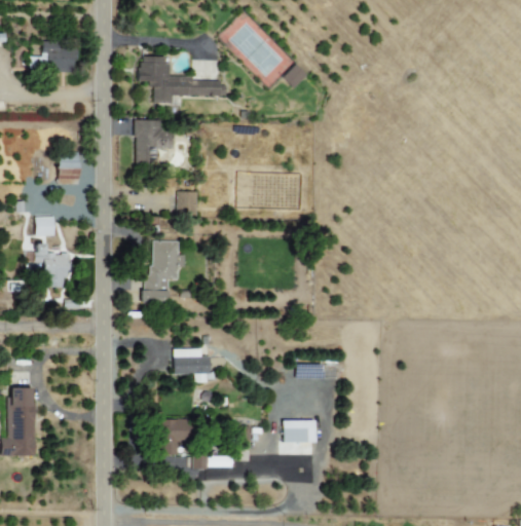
[(42,57),(31,57),(30,70),(76,72),(77,49),(62,48),(62,41),(43,40),(42,57)]
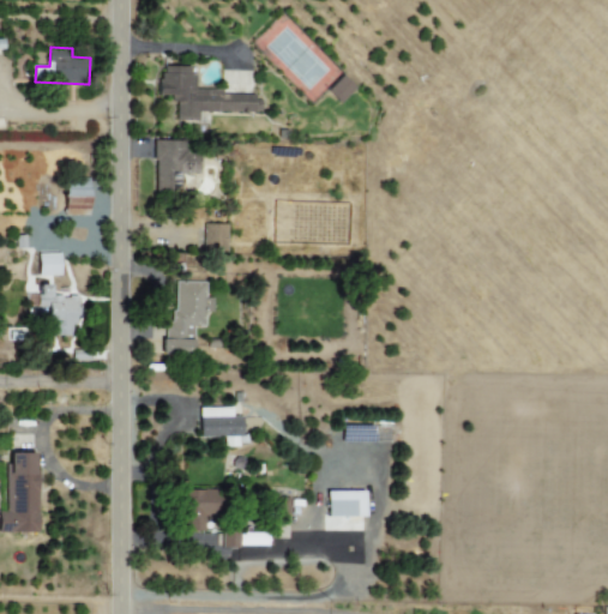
[(264,112),(264,95),(226,95),(226,89),(197,89),(197,66),(163,66),(163,95),(179,95),(179,120),(202,120),(203,112),(264,112)]
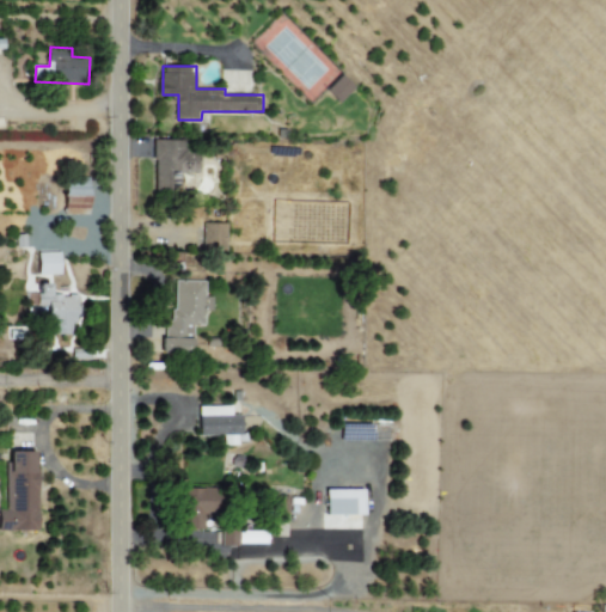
[(357,87),(344,74),(329,91),(342,103),(357,87)]
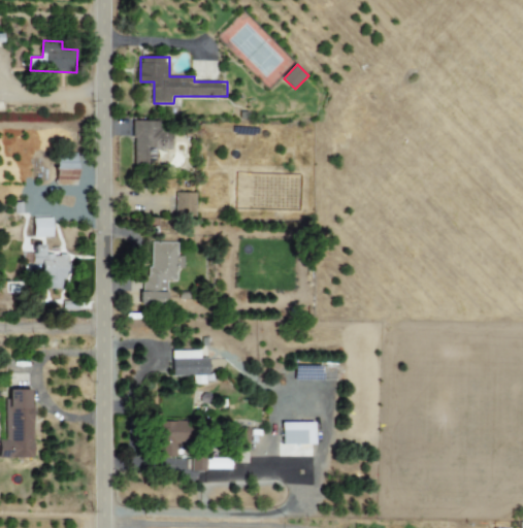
[(162,121),(136,120),(135,167),(159,167),(159,149),(174,150),(174,128),(162,127),(162,121)]
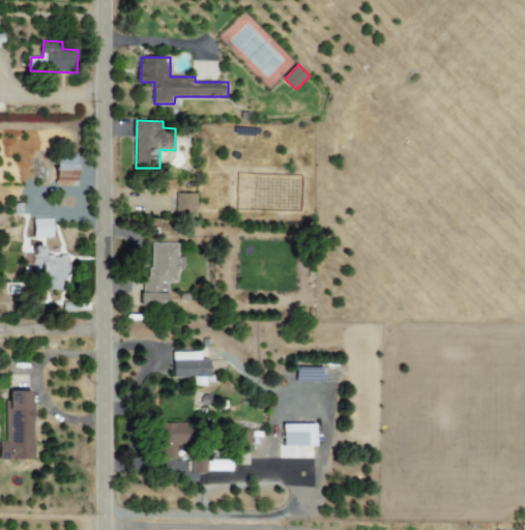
[(80,185),(80,156),(59,156),(59,185),(80,185)]
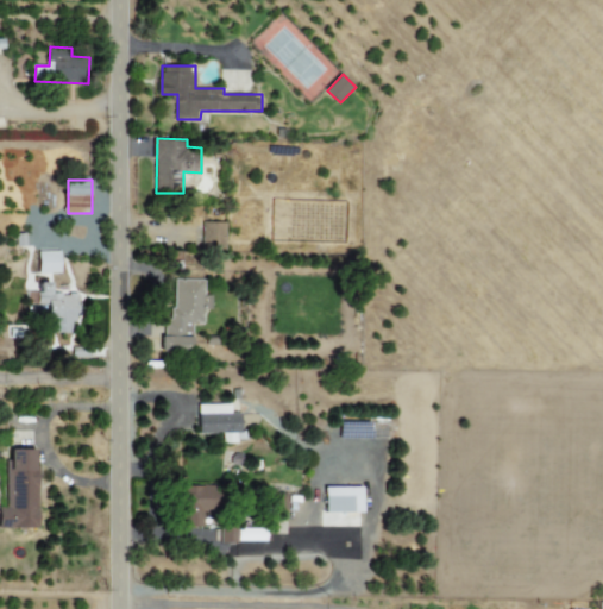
[(206,249),(228,249),(230,223),(206,223),(206,249)]
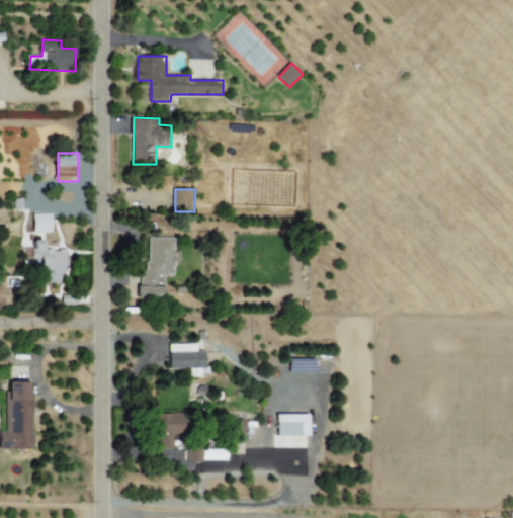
[(54,212),(35,213),(35,233),(54,232),(54,212)]
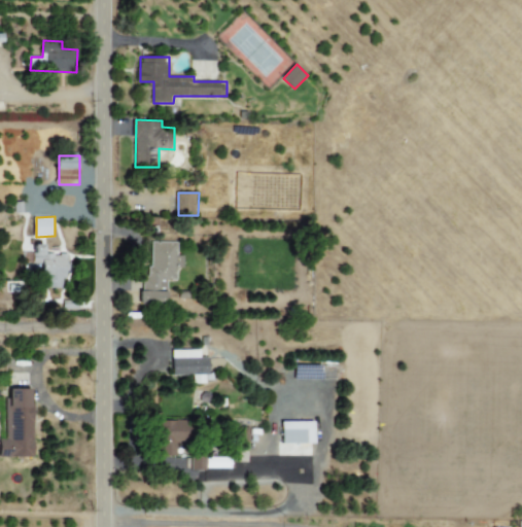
[(179,242),(153,242),(152,276),(144,276),(143,304),(169,305),(169,280),(179,280),(179,268),(185,268),(186,255),(179,255),(179,242)]
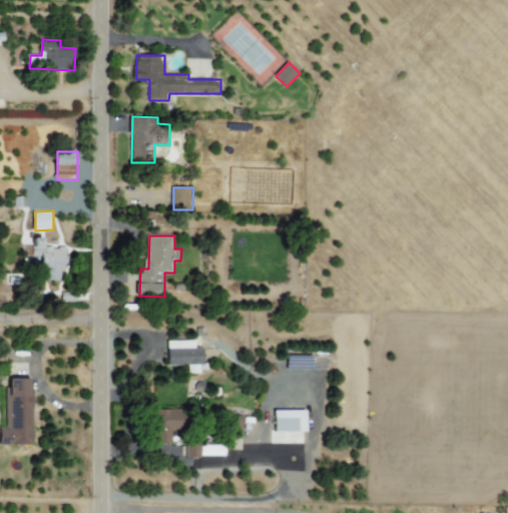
[(206,348),(196,348),(196,340),(169,341),(170,365),(190,364),(190,372),(206,372),(206,348)]
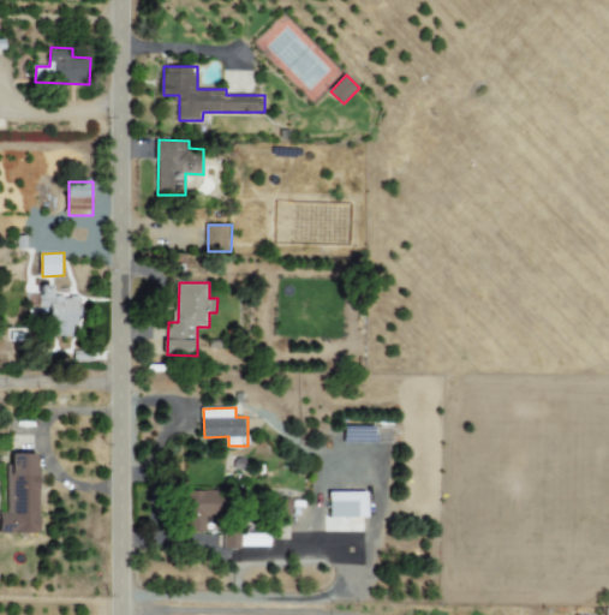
[(10,512),(3,512),(3,533),(41,533),(41,454),(11,454),(10,512)]
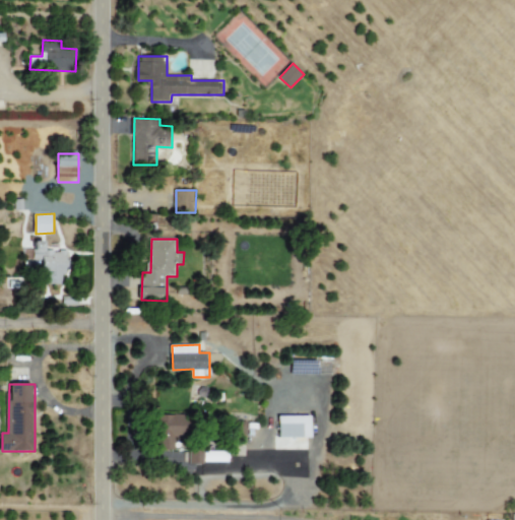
[(190,437),(190,414),(159,415),(161,443),(178,442),(178,437),(190,437)]
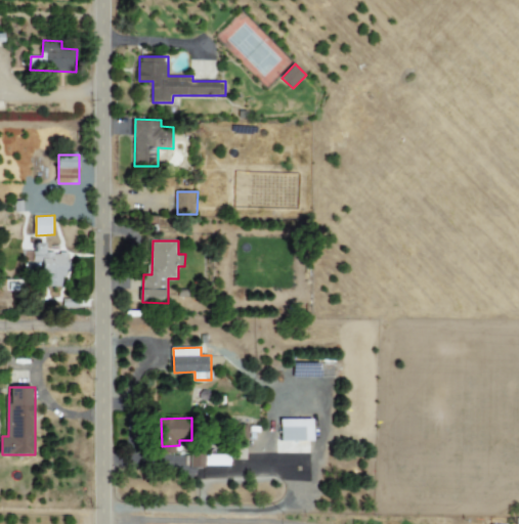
[(314,440),(314,419),(282,420),(283,441),(314,440)]
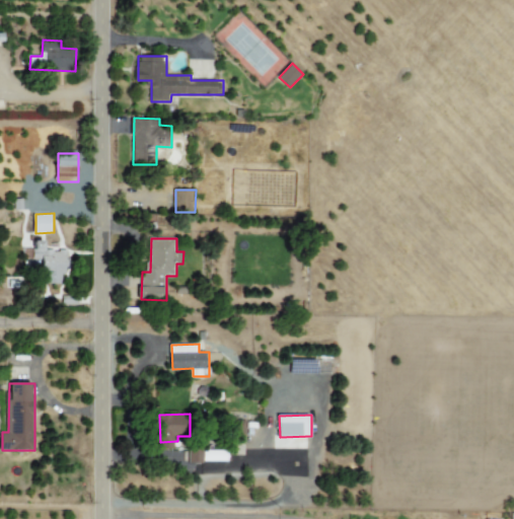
[(228,461),(228,452),(222,453),(222,450),(192,450),(192,462),(228,461)]
